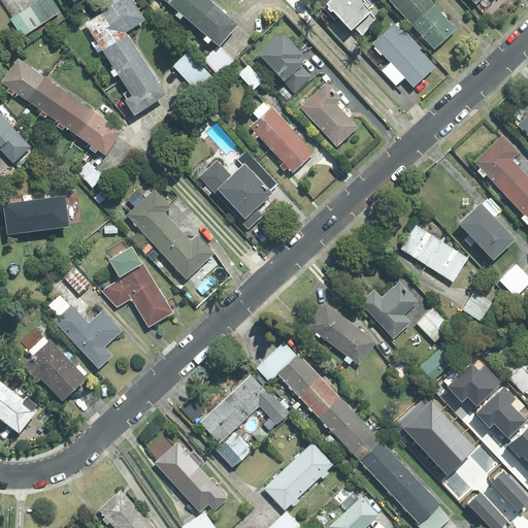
[(53,0),(39,0),(10,19),(23,37),(61,11),(53,0)]
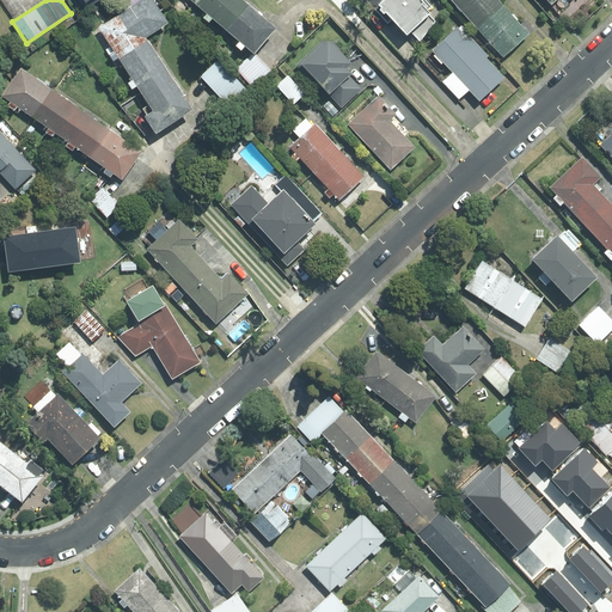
[(147,37),(169,23),(153,0),(141,0),(129,8),(147,37)]
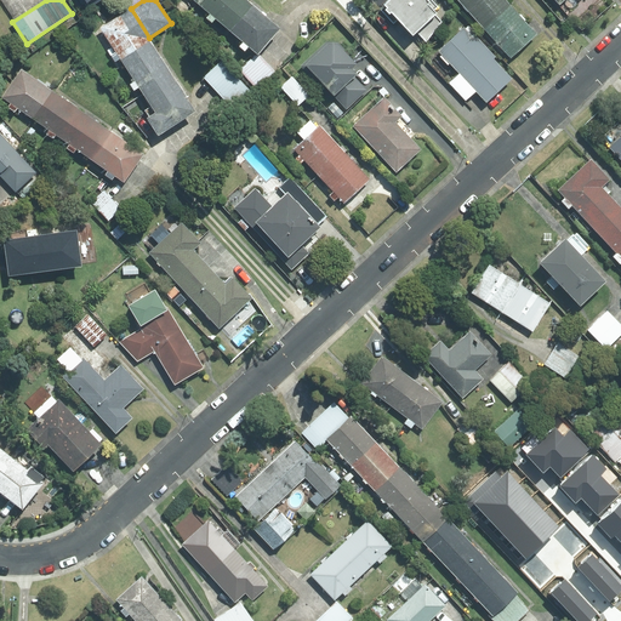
[(221,0),(194,0),(210,13),(221,0)]
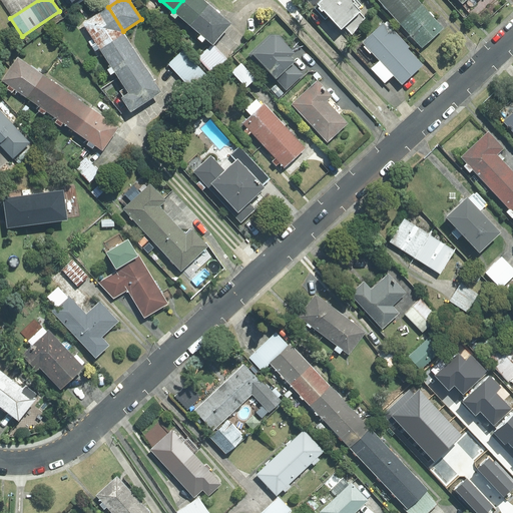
[(191,26),(209,5),(203,0),(182,0),(173,11),(191,26)]
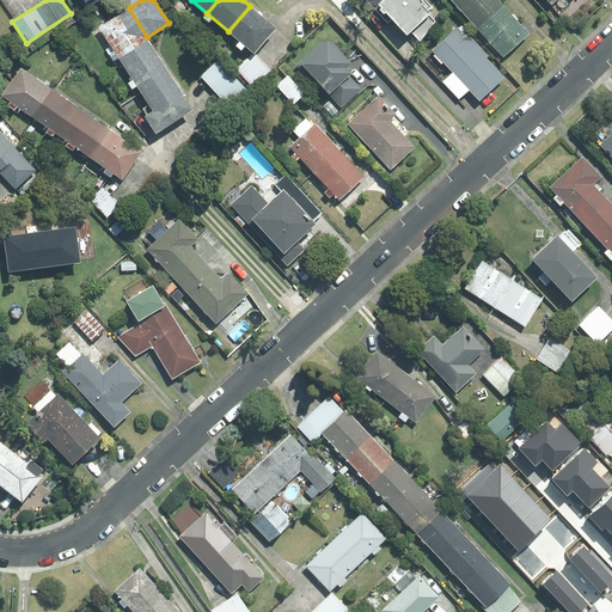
[(432,7),(424,0),(384,0),(379,5),(380,6),(375,10),(387,23),(392,19),(408,35),(411,32),(420,42),(435,22),(429,14),(430,13),(428,10),(432,7)]
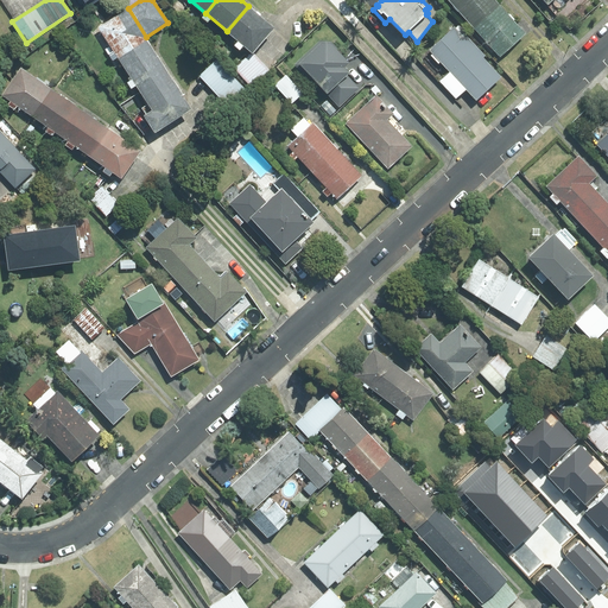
[(448,0),(475,29),(500,5),(495,0),(448,0)]
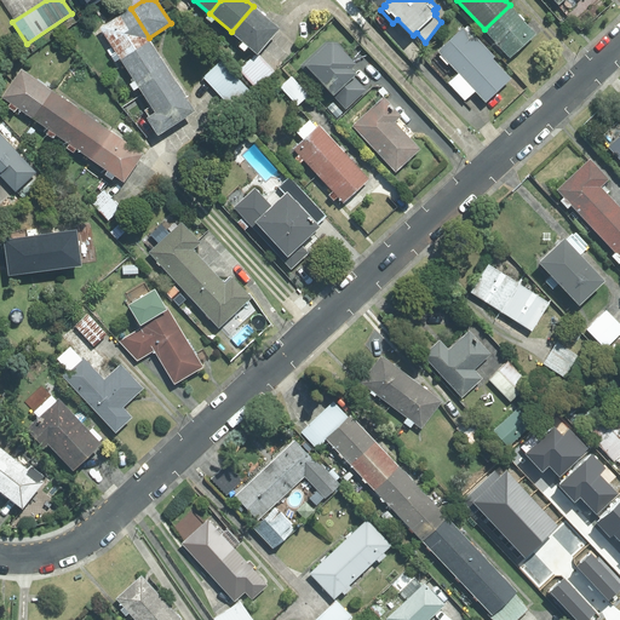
[(510,5),(484,29),(510,57),(537,34),(510,5)]
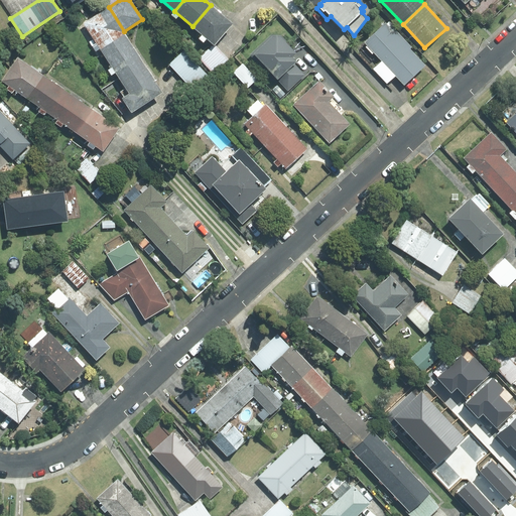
[(233,24),(211,5),(192,26),(215,44),(233,24)]
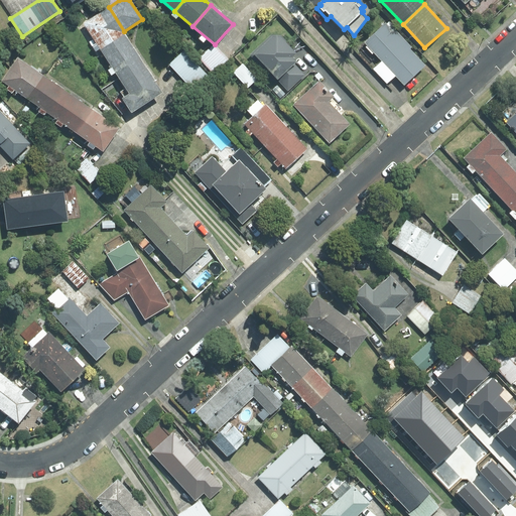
[(109,7),(85,23),(100,46),(124,31),(109,7)]
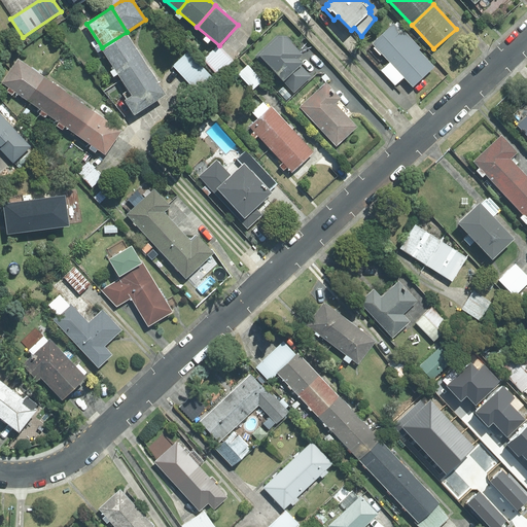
[(405,77),(413,86),(434,67),(419,50),(421,48),(403,29),(401,31),(394,24),(373,43),(390,62),(405,77)]
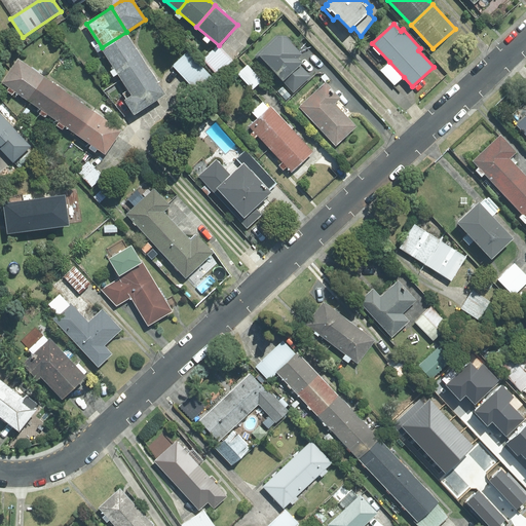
[(126,32),(102,47),(121,78),(146,63),(126,32)]
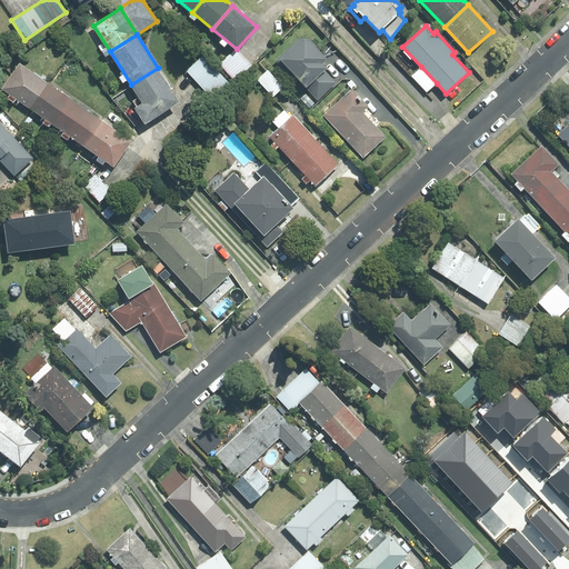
[(309,39),(299,39),(276,60),(293,78),(296,76),(318,99),(336,82),(323,70),(326,68),(321,62),(327,58),(309,39)]
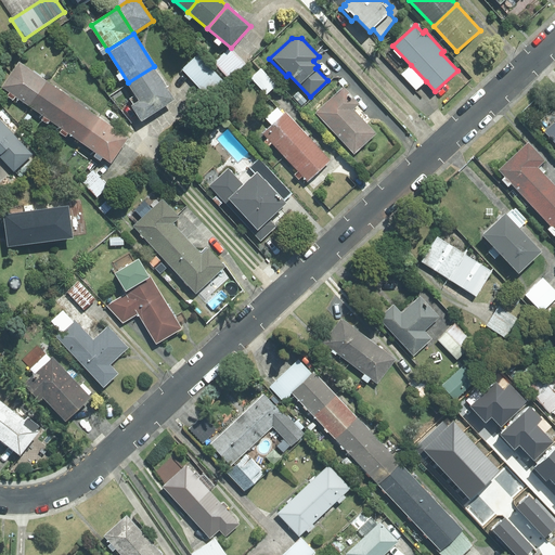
[(229,78),(244,65),(230,49),(215,62),(229,78)]
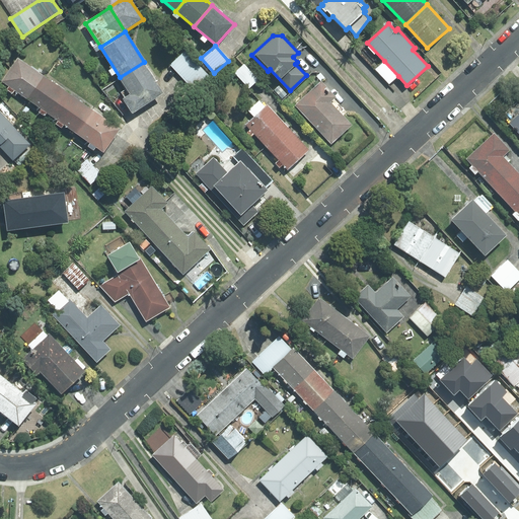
[(210,77),(186,51),(170,65),(195,90),(210,77)]
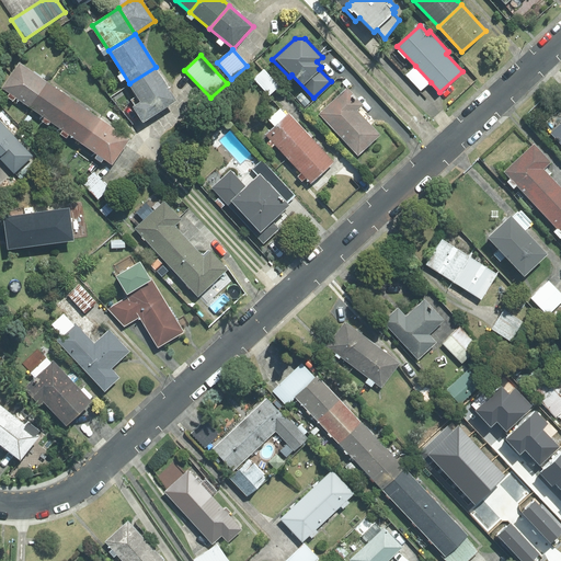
[(15,98),(30,107),(47,82),(20,63),(2,88),(10,93),(8,98),(13,101),(15,98)]
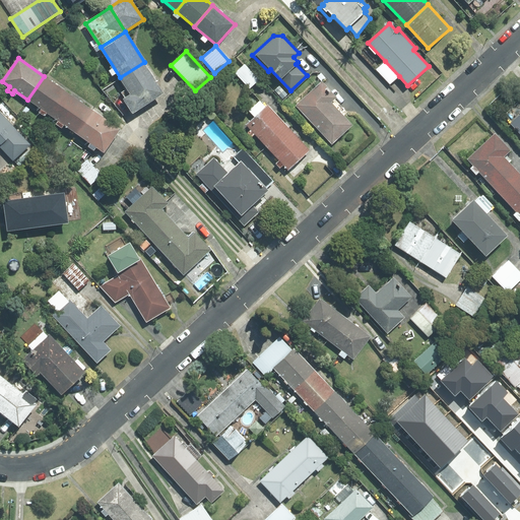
[(376,69),(390,84),(399,76),(385,61),(376,69)]
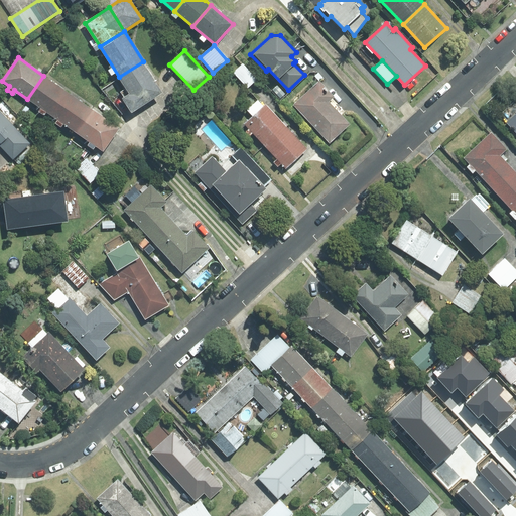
[(143,61),(119,77),(130,94),(123,98),(132,113),(163,93),(143,61)]
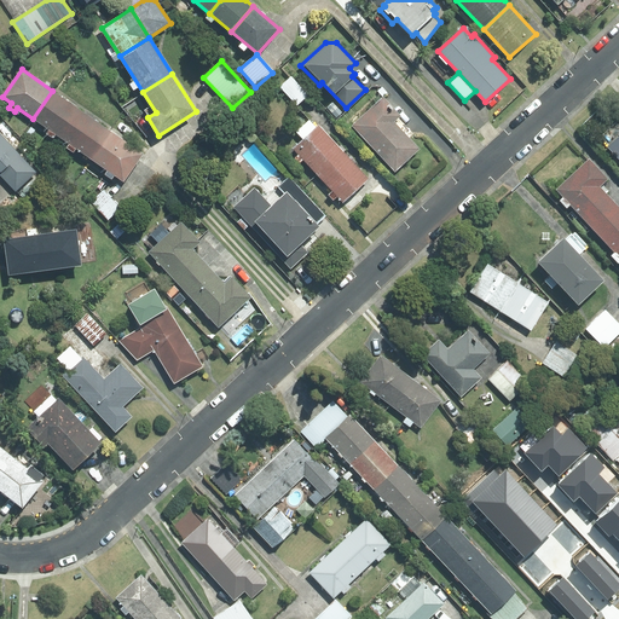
[(291,75),(279,86),(296,105),(308,94),(291,75)]
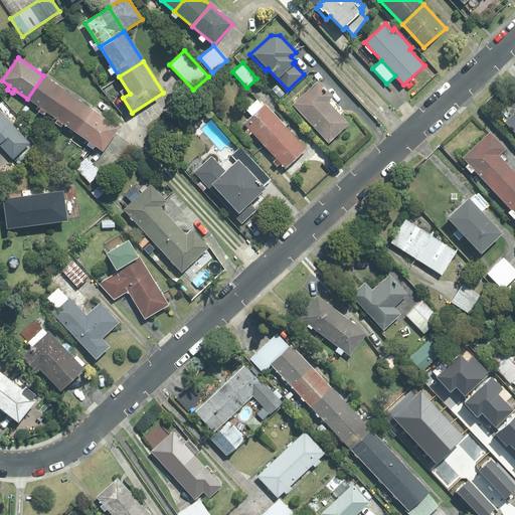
[(46,112),(52,116),(68,93),(43,75),(27,99),(40,108),(38,111),(44,115),(46,112)]
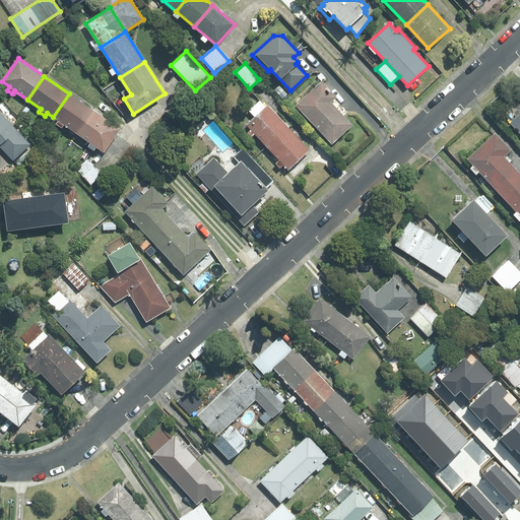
[(322,81),(296,106),(332,144),(352,125),(331,103),(336,98),(322,81)]
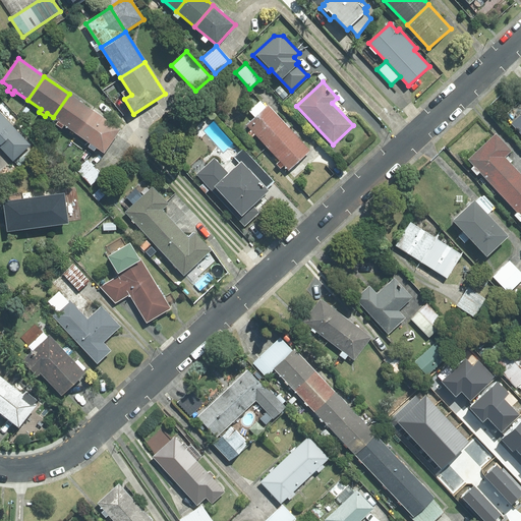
[(64,125),(77,134),(94,110),(69,94),(53,117),(58,121),(56,124),(62,128),(64,125)]
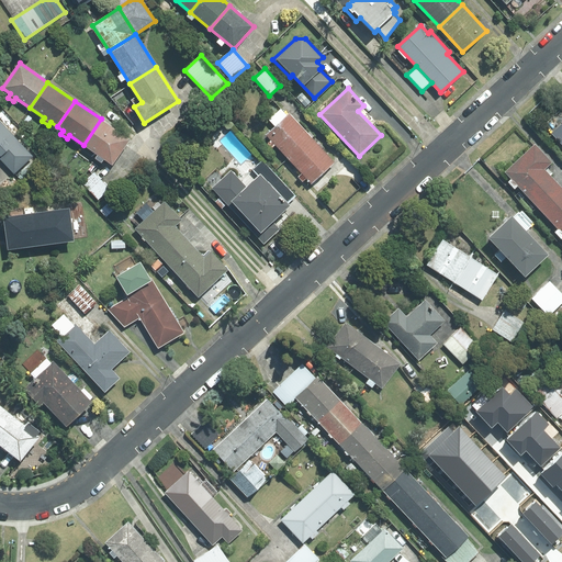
[(276,145),(289,159),(312,138),(290,114),(287,116),(280,109),(268,120),(274,126),(266,135),(270,141),(268,143),(272,148),(276,145)]
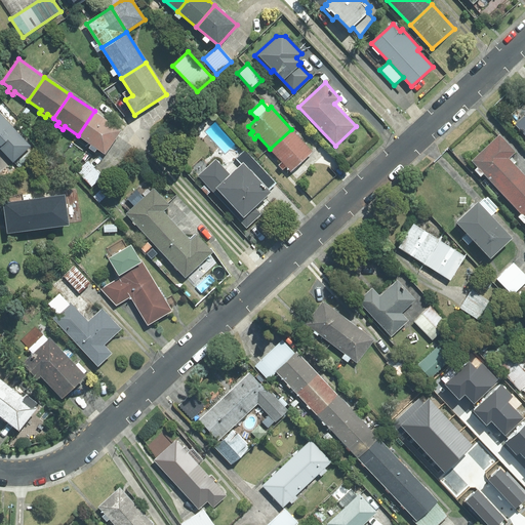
[(122,130),(94,111),(78,135),(91,145),(89,148),(94,152),(97,149),(105,154),(122,130)]
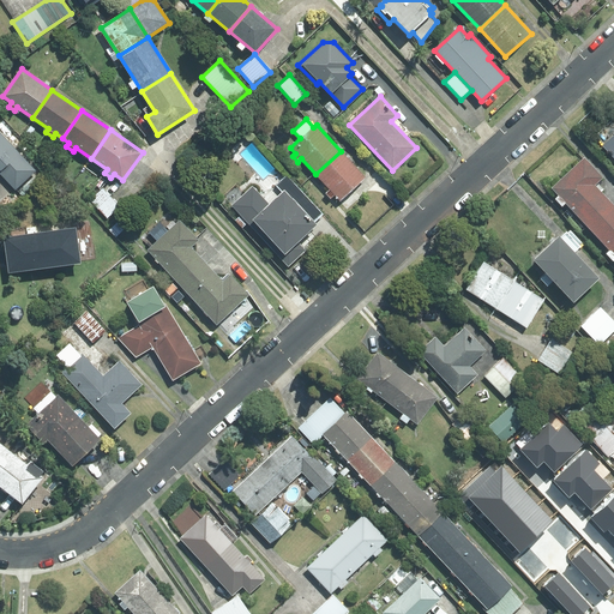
[(0,170),(0,174),(16,190),(36,170),(0,132),(0,170)]
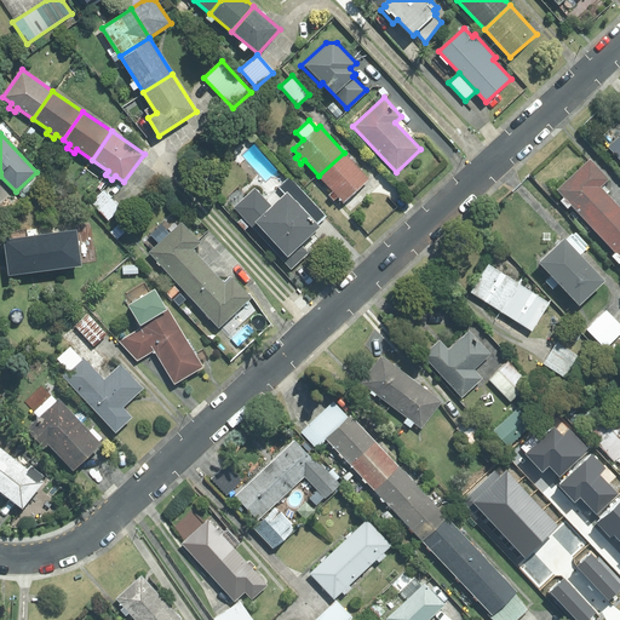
[(619,136),(609,147),(619,159),(619,136)]
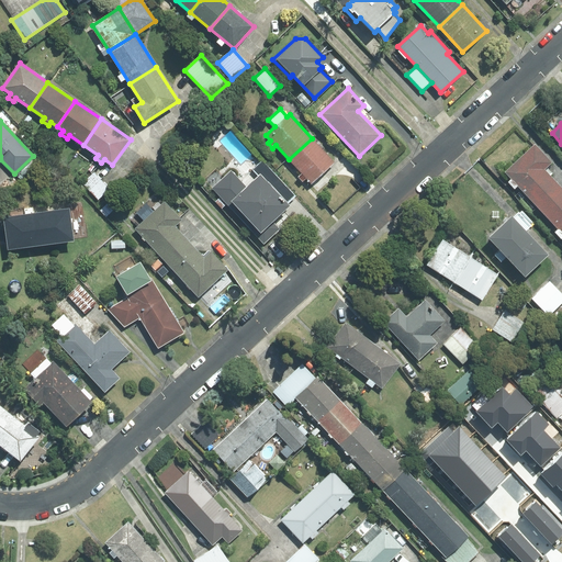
[(306,179),(311,183),(334,163),(312,138),(289,159),(302,173),(299,177),(303,182),(306,179)]
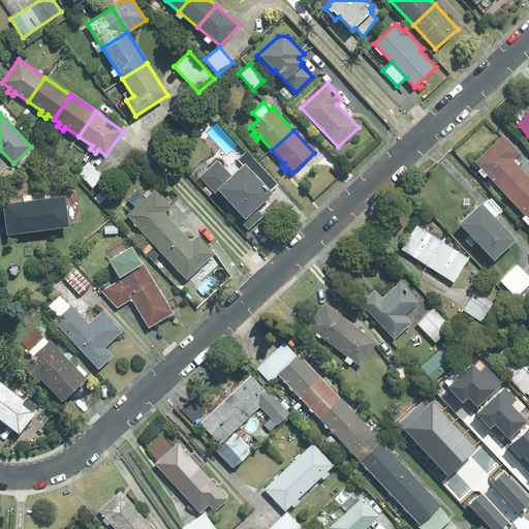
[(488,176),(506,194),(527,176),(512,160),(519,153),(503,136),(474,162),(480,168),(477,172),(485,179),(488,176)]
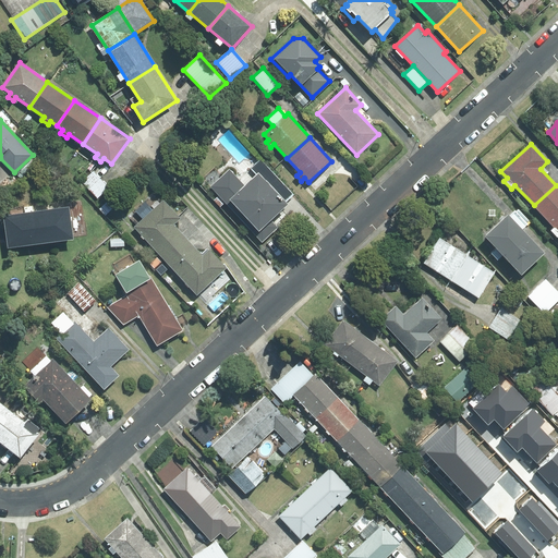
[(286,202),(293,194),(261,159),(251,168),(257,174),(258,173),(286,202)]
